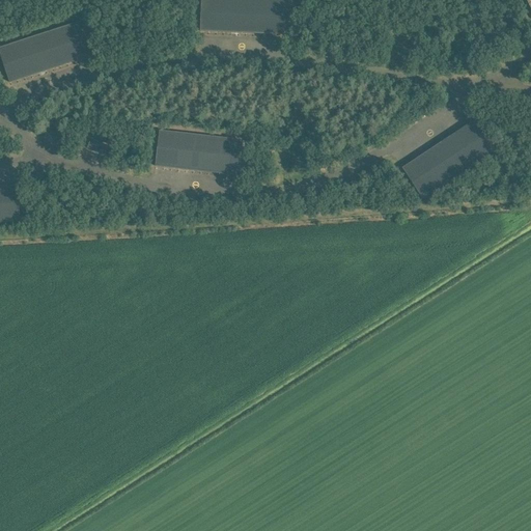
[(201,0),(201,32),(284,35),(285,0),(201,0)]
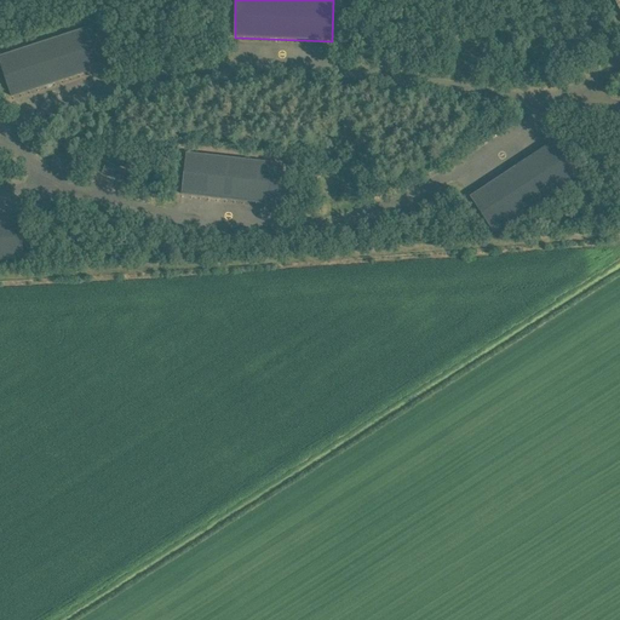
[(104,67),(91,27),(0,57),(0,62),(11,97),(104,67)]
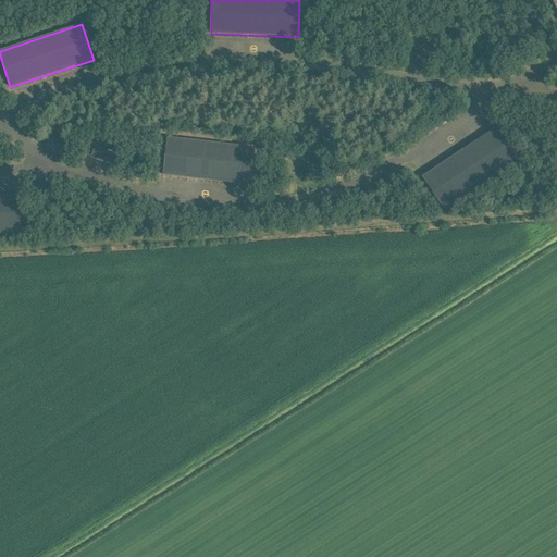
[(422,177),(444,209),(518,160),(496,127),(422,177)]
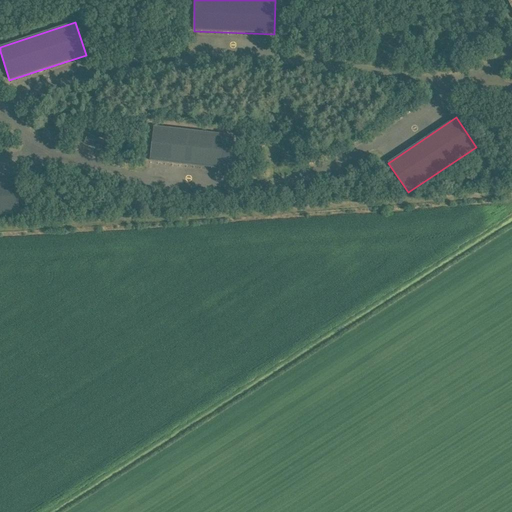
[(150,161),(230,170),(234,135),(154,126),(150,161)]
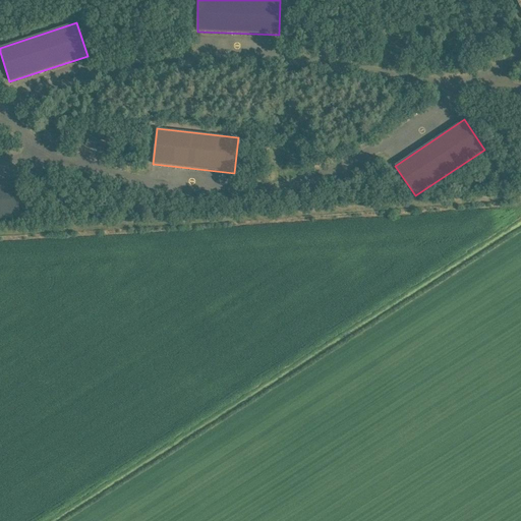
[(85,146),(107,154),(110,145),(90,136),(85,146)]
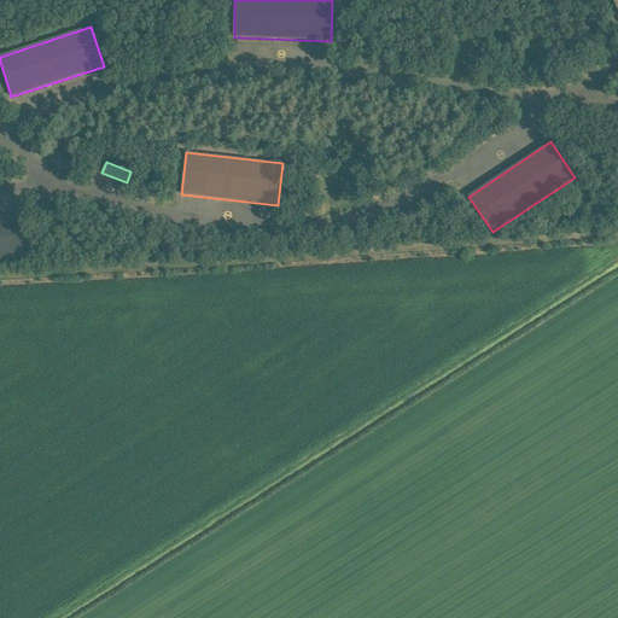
[(0,260),(24,260),(22,216),(0,217),(0,260)]
